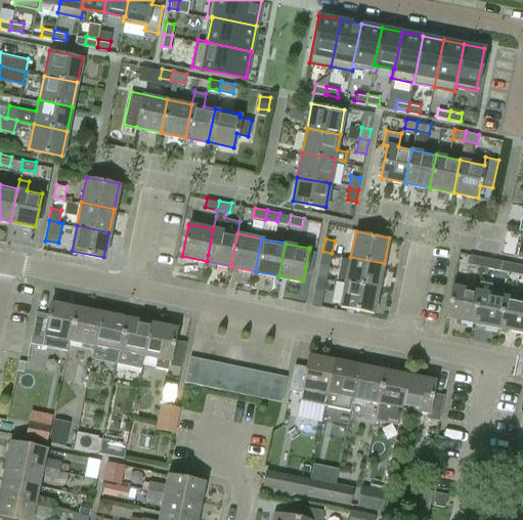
[(311,269),(315,251),(309,249),(305,268),(311,269)]
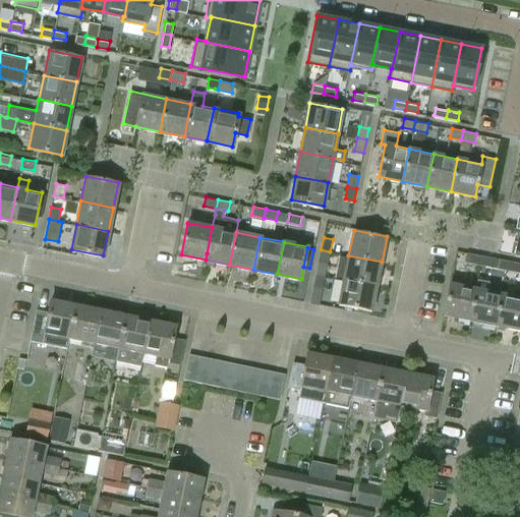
[(316,274),(315,274),(325,276),(326,275),(328,263),(330,251),(321,249),(319,260),(319,262),(316,274)]
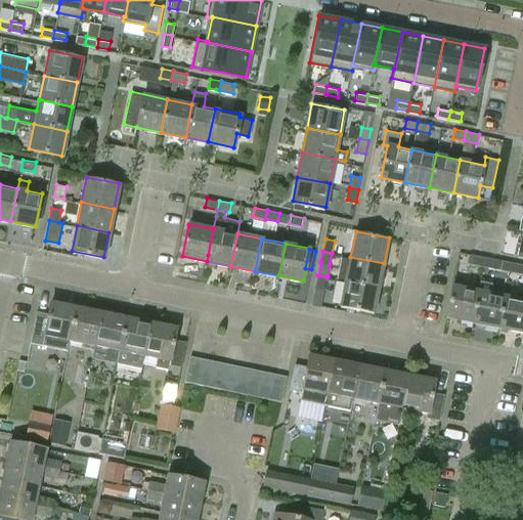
[(485,257),(471,253),(469,263),(483,266),(485,257)]
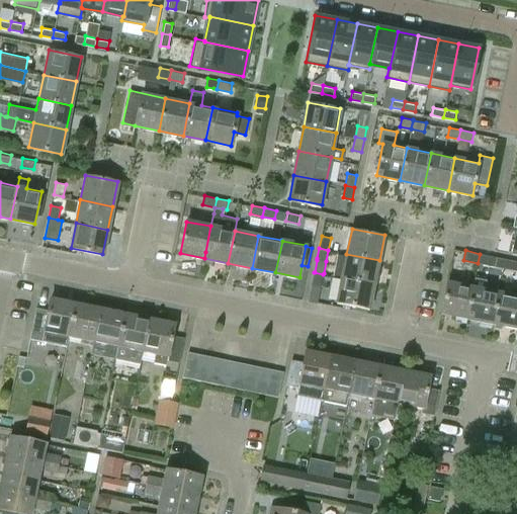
[(346,254),(342,278),(374,284),(379,260),(346,254)]
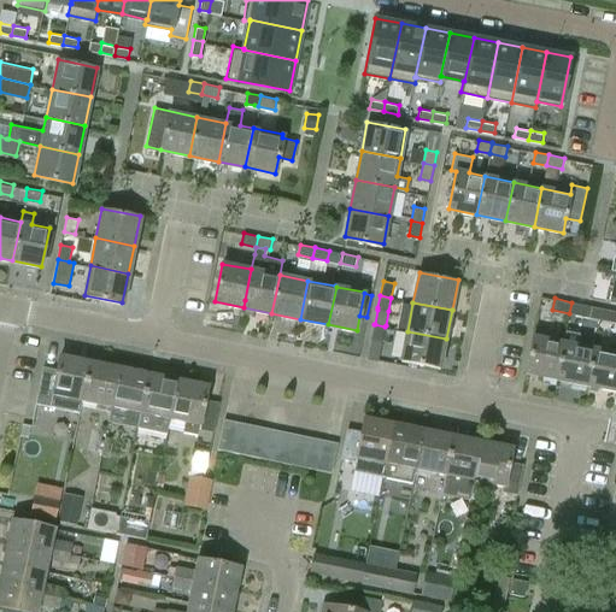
[(593,307),(573,302),(572,302),(569,313),(591,318),(593,307)]
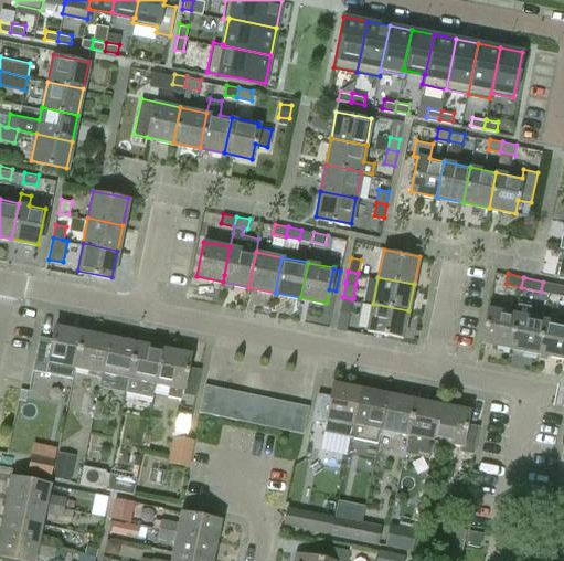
[(342,297),(340,310),(350,311),(352,299),(342,297)]
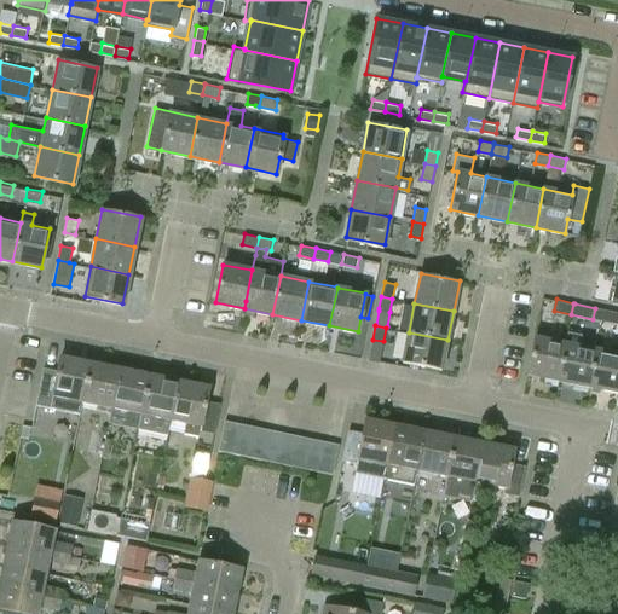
[(559,380),(588,386),(595,349),(581,346),(583,332),(569,330),(566,343),(559,380)]
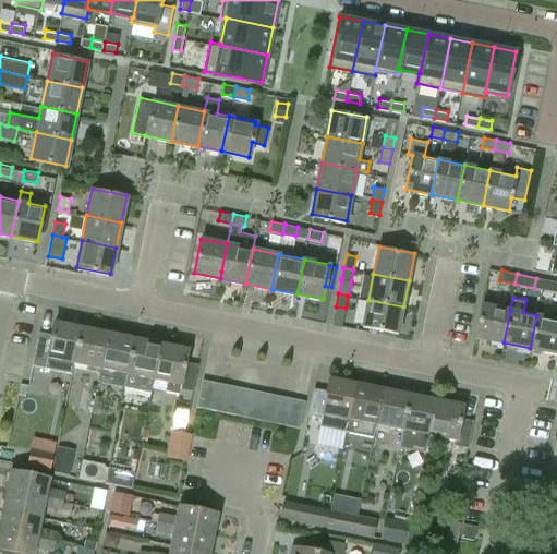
[(398,333),(403,306),(368,300),(363,326),(398,333)]
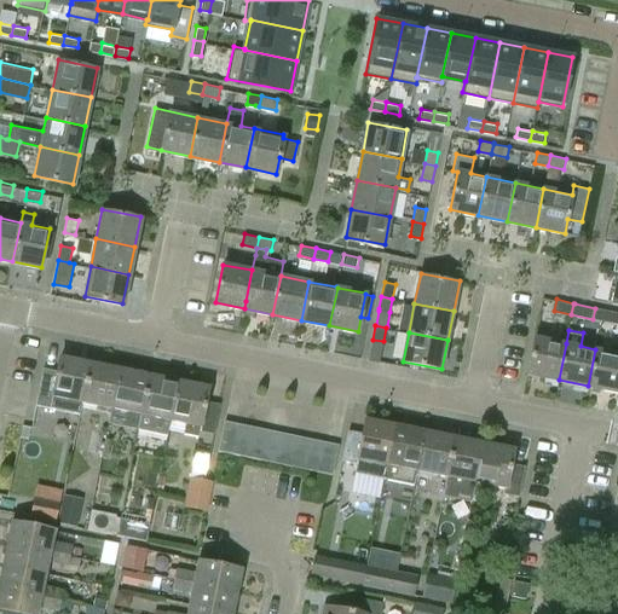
[(559,380),(566,343),(537,337),(529,374),(559,380)]
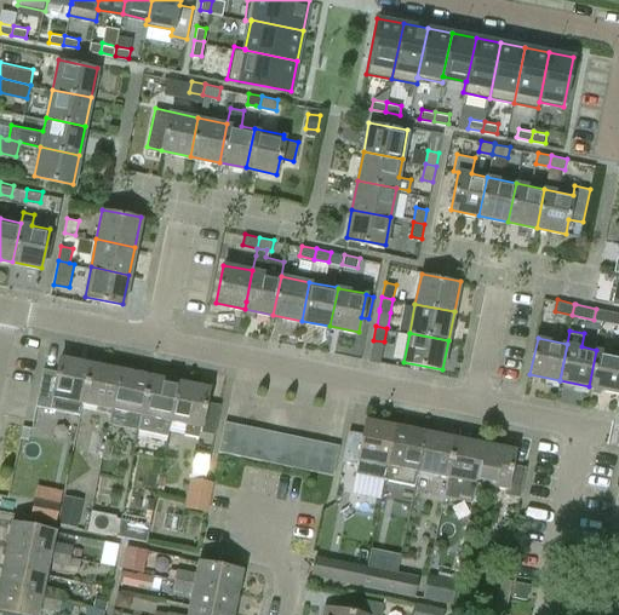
[(589,386),(590,386),(618,392),(618,354),(596,350),(589,386)]
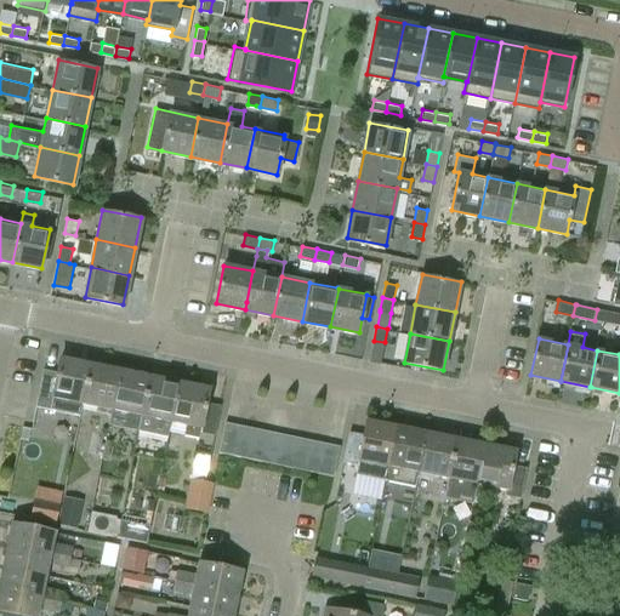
[(38,398),(52,400),(51,406),(80,414),(83,401),(91,363),(60,357),(57,370),(44,368),(38,398)]
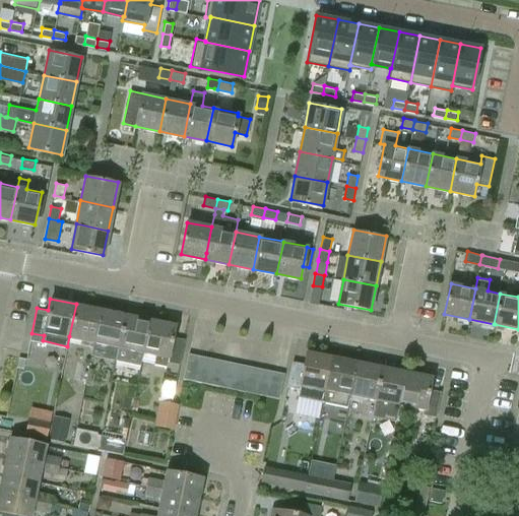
[(69,336),(94,341),(102,309),(76,304),(69,336)]
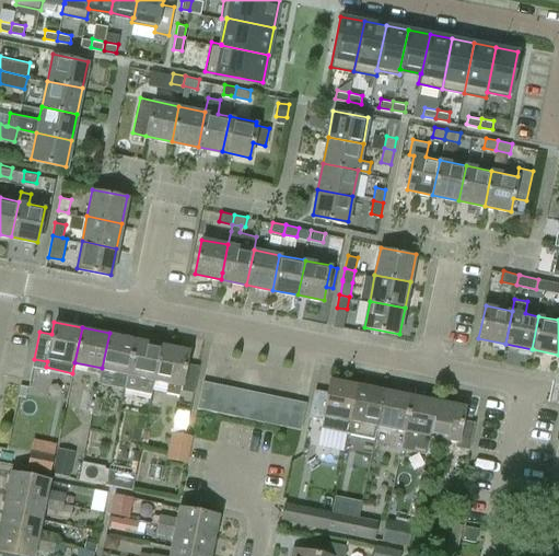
[(109,333),(102,368),(128,373),(136,338),(109,333)]
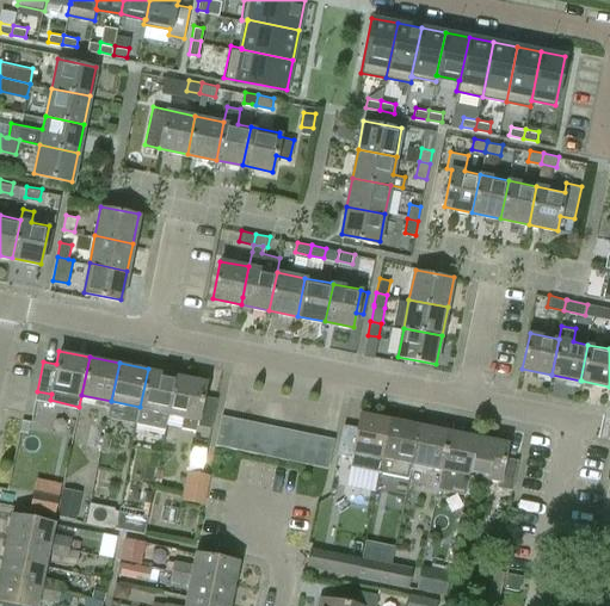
[(140,407),(137,421),(166,427),(168,413),(170,414),(178,375),(148,369),(140,407)]
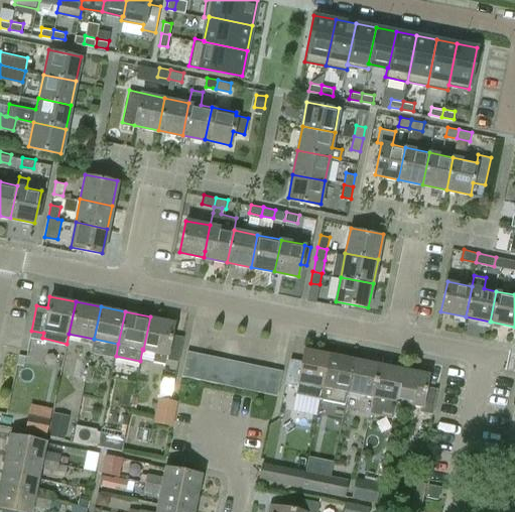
[(174,323),(150,316),(143,350),(156,352),(154,360),(165,362),(166,358),(178,361),(183,336),(172,333),(174,323)]
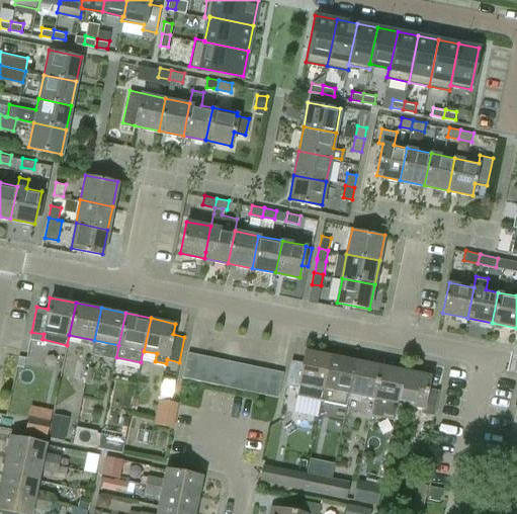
[(288,383),(299,387),(297,394),(323,399),(332,355),(308,350),(305,361),(293,359),(288,383)]
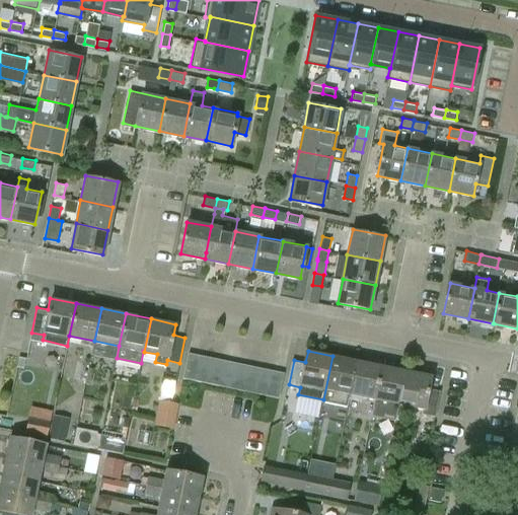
[(196,379),(201,355),(189,352),(183,376),(196,379)]
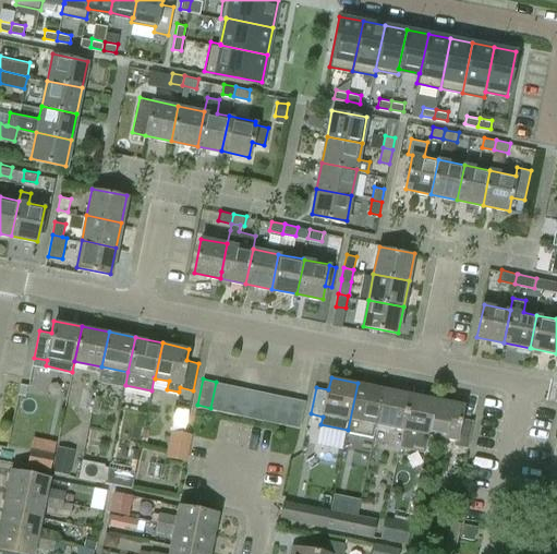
[(210,408),(223,410),(229,384),(216,382),(210,408)]
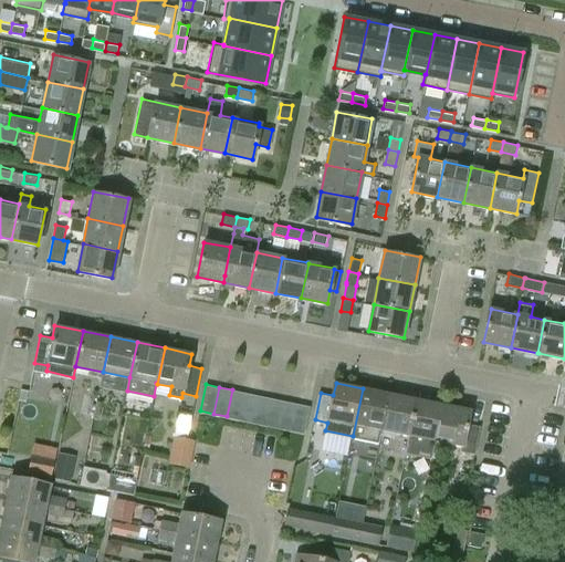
[(389,394),(363,388),(353,436),(379,441),(383,429),(389,394)]
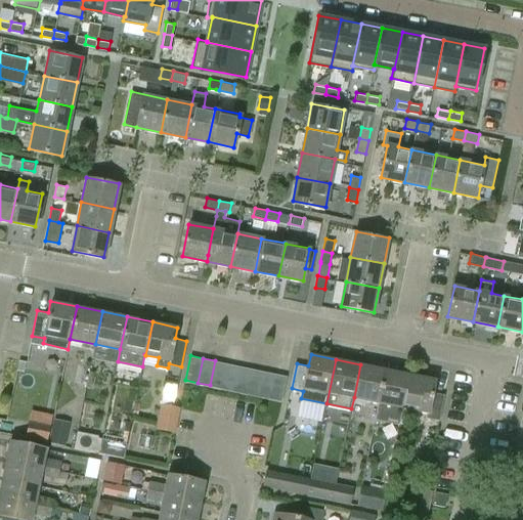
[(222,388),(227,363),(215,360),(210,385),(222,388)]
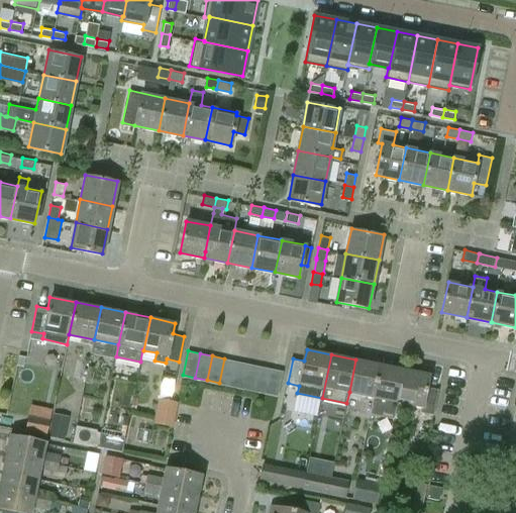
[(219,383),(231,385),(236,361),(224,358),(219,383)]
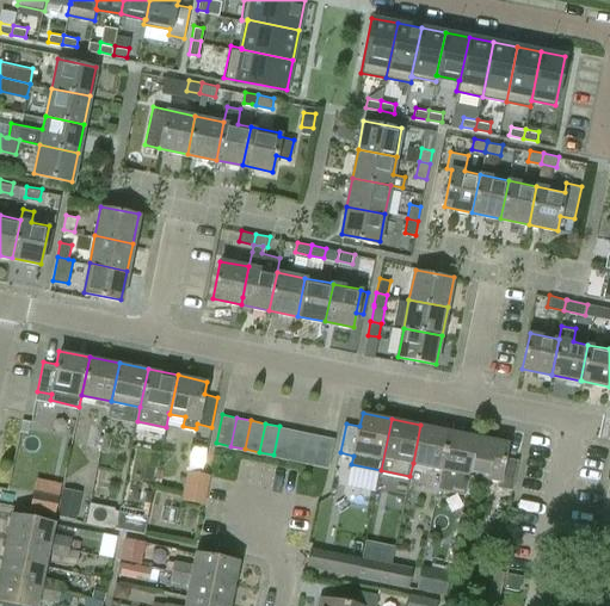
[(441,469),(448,431),(420,425),(413,463),(441,469)]
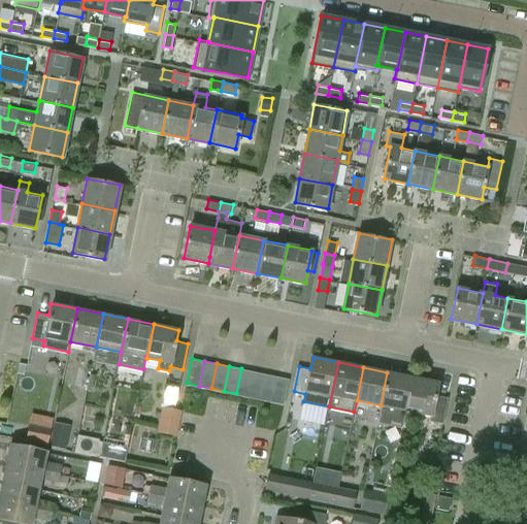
[(236,393),(249,396),(254,370),(241,368),(236,393)]
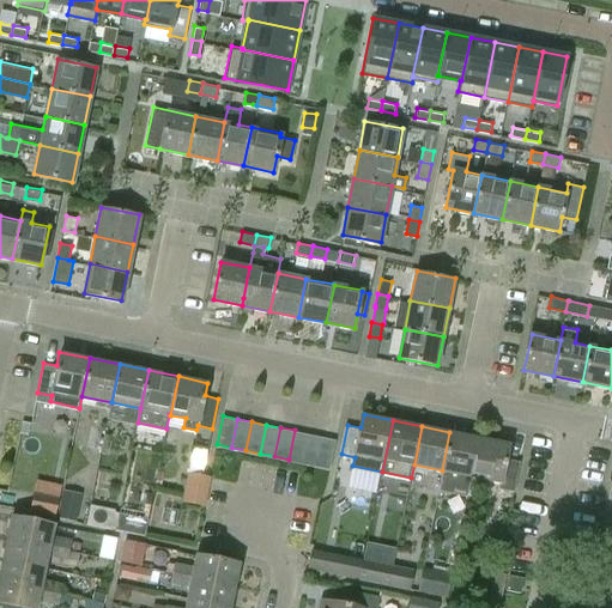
[(302,462),(308,433),(295,430),(289,460),(302,462)]
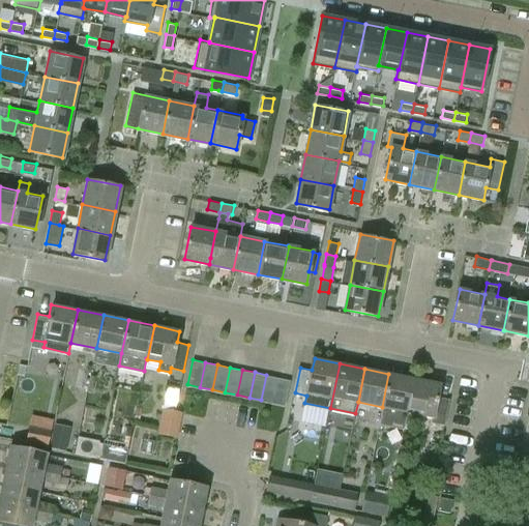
[(408,412),(415,379),(388,374),(382,407),(408,412)]
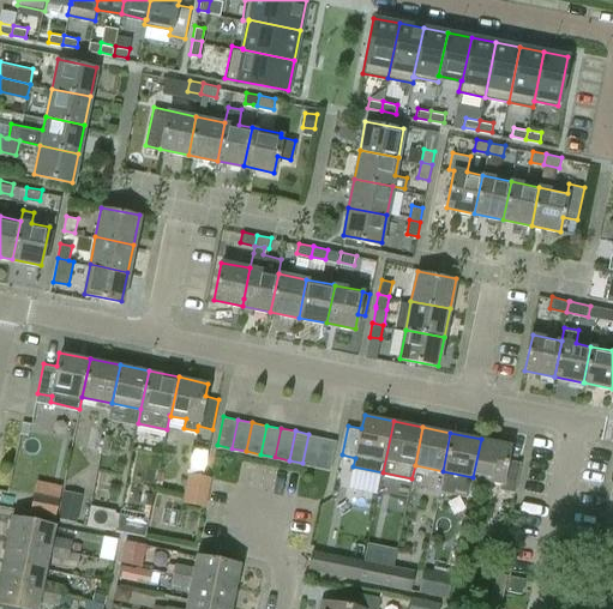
[(302,463),(317,466),(323,436),(308,434),(302,463)]
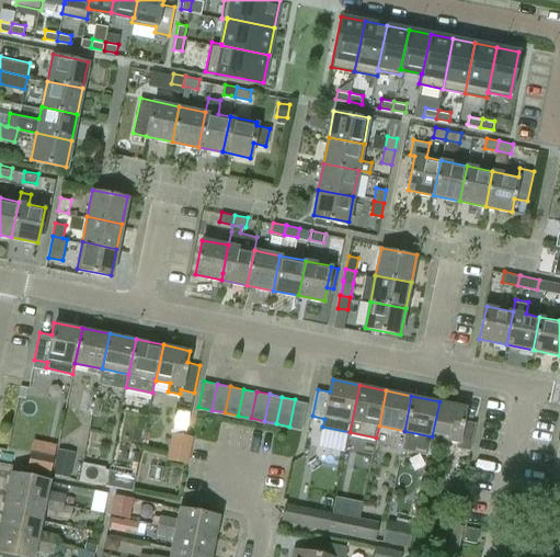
[(301,429),(307,402),(295,399),(289,427),(301,429)]
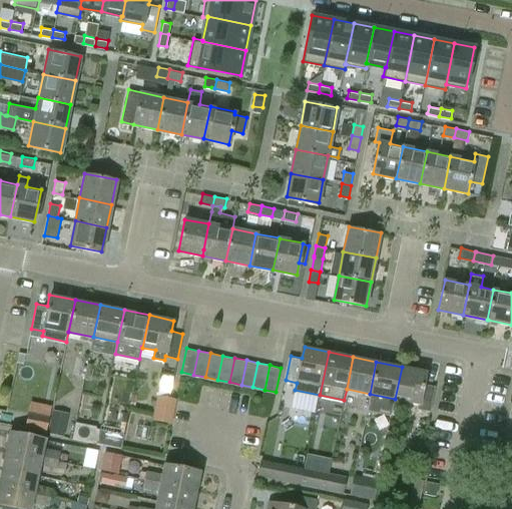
[(427,372),(402,367),(395,399),(419,404),(419,408),(431,411),(436,386),(425,383),(427,372)]
